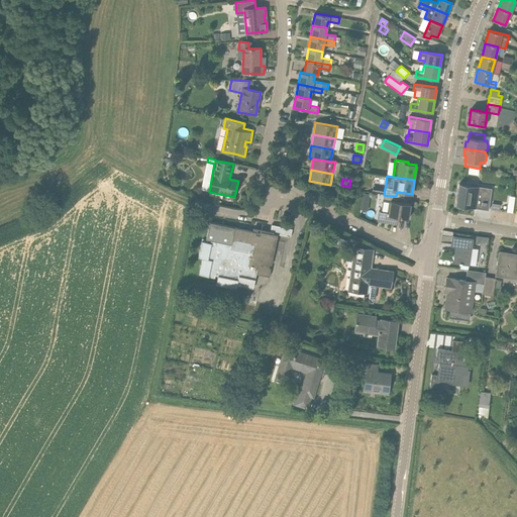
[(488,210),(492,188),(459,184),(455,205),(488,210)]
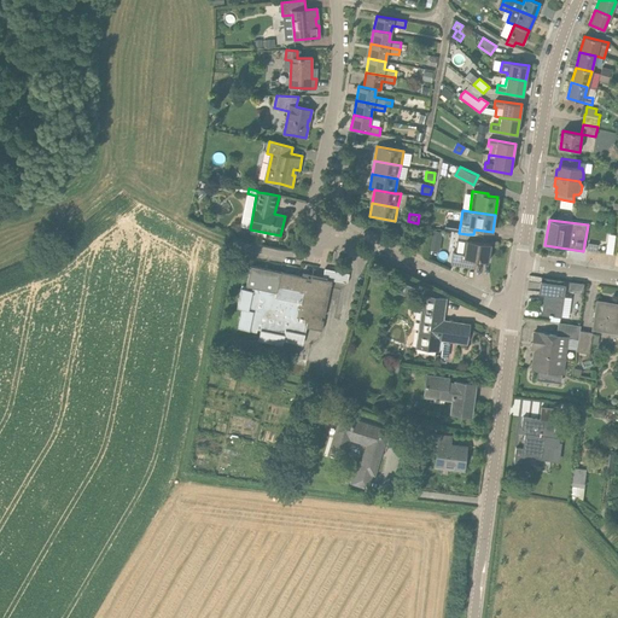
[(438,252),(442,232),(431,231),(429,251),(438,252)]
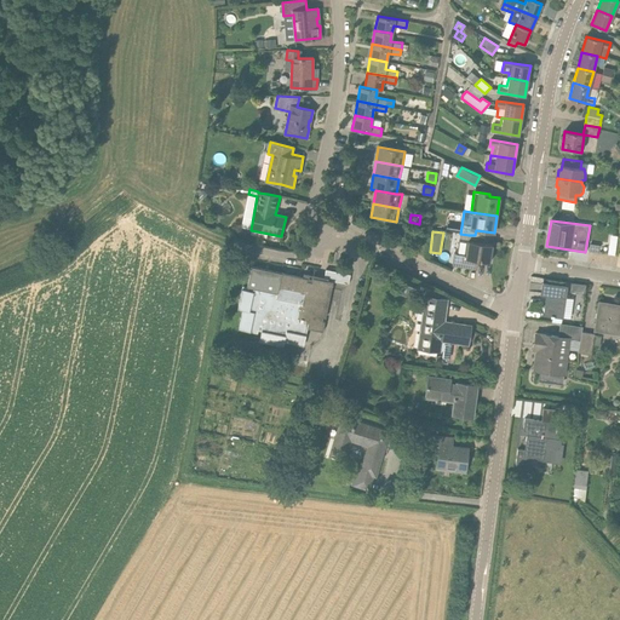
[(465,256),(454,253),(452,265),(471,269),(471,268),(470,268),(471,260),(489,263),(492,245),(474,242),(469,241),(468,241),(465,256)]
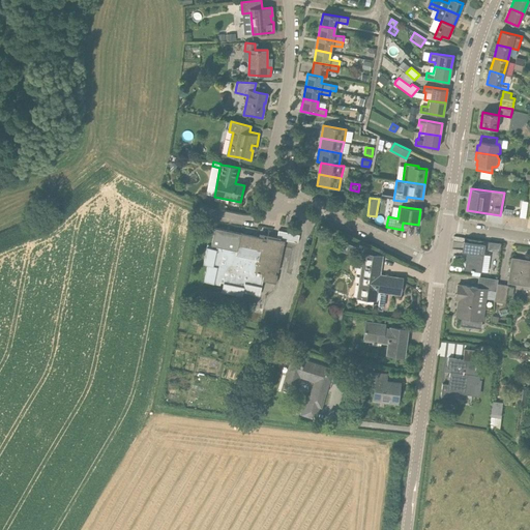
[(299,235),(278,231),(276,239),(267,237),(266,241),(262,240),(263,238),(214,228),(211,245),(216,246),(216,249),(207,247),(203,264),(207,265),(204,282),(219,285),(221,282),(224,283),(222,292),(242,296),(243,292),(260,296),(262,281),(275,284),(277,274),(273,274),(274,271),(276,271),(283,240),(297,243),(299,235)]
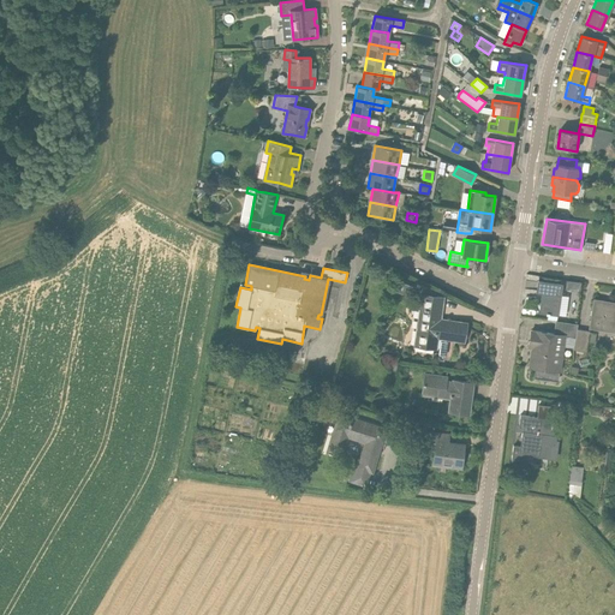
[(408,297),(412,286),(395,280),(392,290),(408,297)]
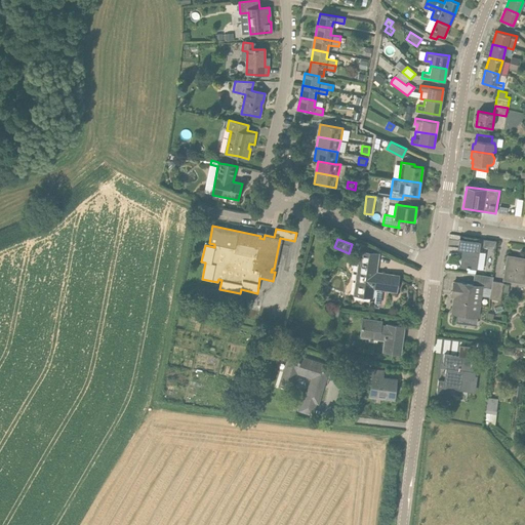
[(476,269),(478,253),(479,243),(459,240),(458,249),(463,249),(462,255),(461,255),(460,267),(476,269)]
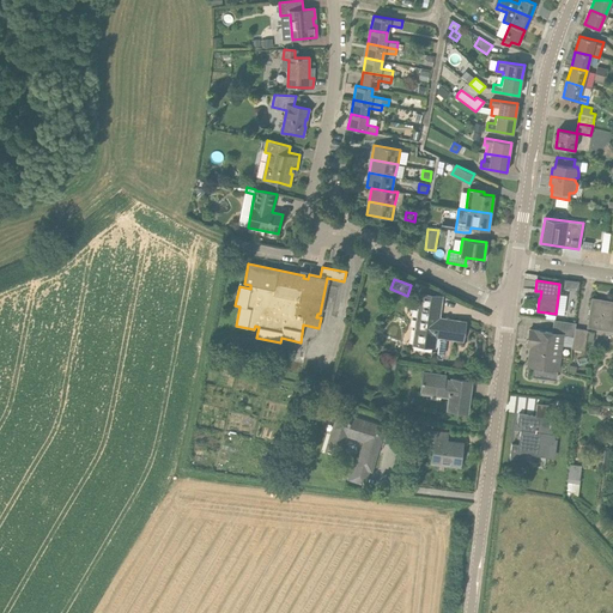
[(563,291),(578,292),(580,283),(564,281),(563,291)]
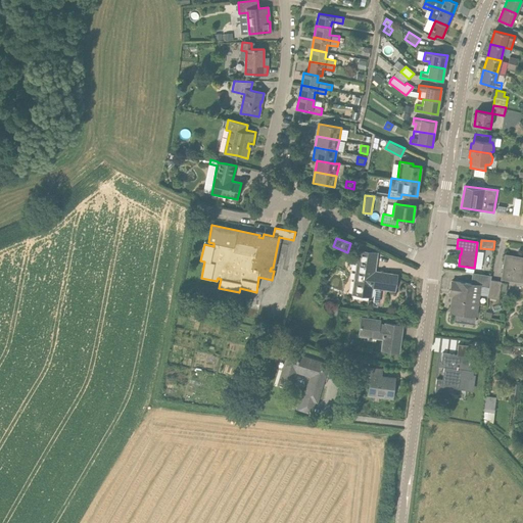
[(352,293),(374,296),(373,300),(370,300),(368,300),(368,303),(370,304),(369,305),(377,306),(378,303),(383,303),(385,289),(394,290),(396,275),(372,271),(373,266),(375,266),(377,253),(359,250),(352,293)]
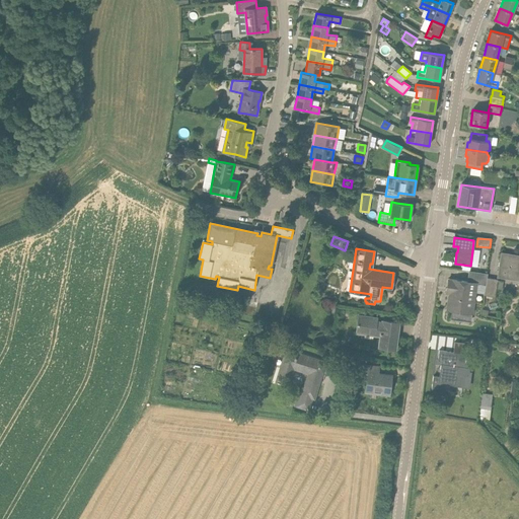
[(518,255),(501,252),(500,263),(497,278),(518,281),(518,255)]
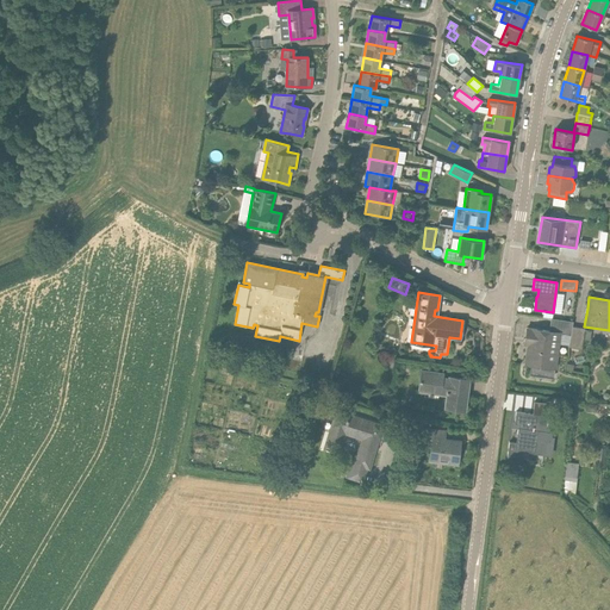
[(549,331),(539,329),(527,328),(524,344),(529,346),(533,365),(531,373),(554,377),(555,368),(561,334),(571,336),(572,327),(573,321),(551,318),(549,331)]
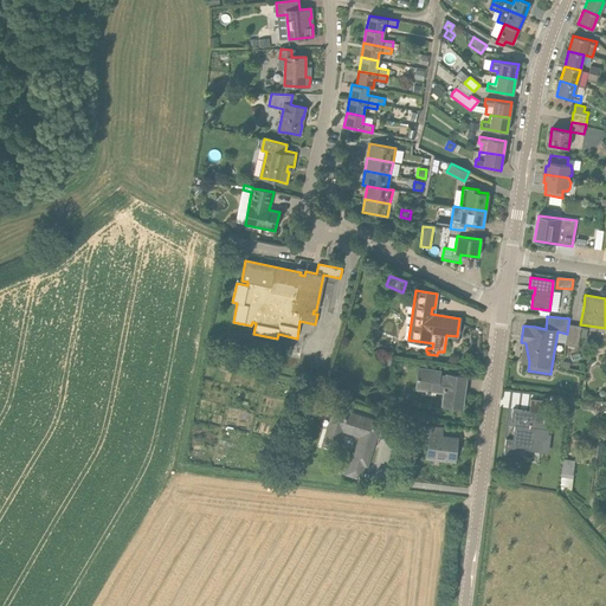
[(581,326),(568,324),(567,334),(565,345),(578,347),(579,339),(585,339),(587,328),(580,327),(581,326)]
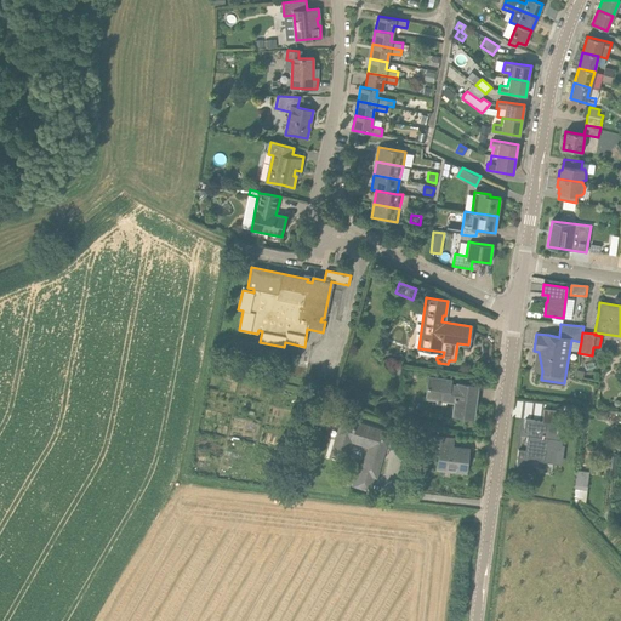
[(453,416),(461,417),(473,419),(477,386),(465,385),(457,383),(457,385),(451,385),(451,381),(429,377),(426,399),(455,403),(453,416)]
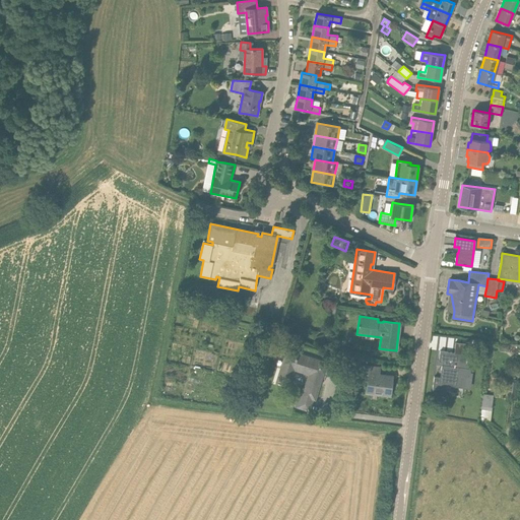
[(454,352),(450,352),(440,350),(439,362),(442,363),(440,378),(434,377),(432,390),(442,391),(445,392),(446,386),(464,388),(466,376),(469,376),(473,349),(467,348),(468,343),(456,341),(455,346),(454,352)]
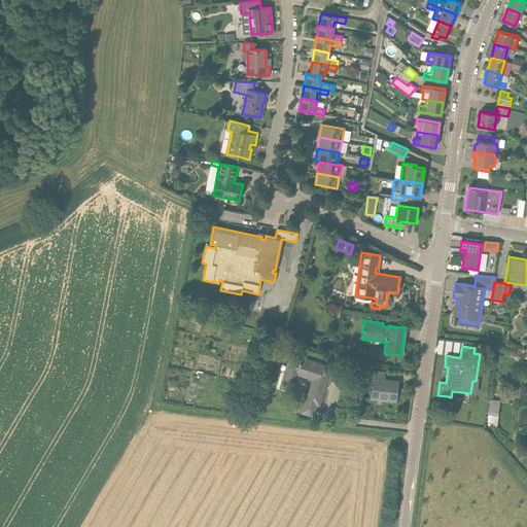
[(330,367),(289,355),(279,388),(293,392),(299,376),(312,380),(308,393),(305,392),(299,411),(303,413),(313,416),(317,403),(319,405),(325,384),(321,383),(323,377),(327,378),(330,367)]
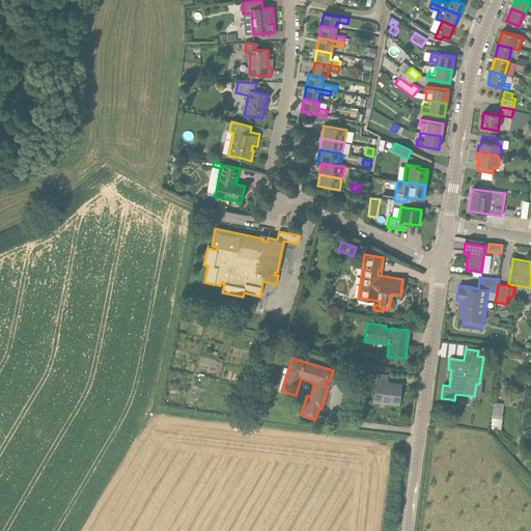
[(390,403),(398,404),(400,384),(390,382),(387,382),(388,374),(369,372),(368,380),(376,381),(374,391),(373,401),(374,401),(375,396),(391,398),(390,403)]
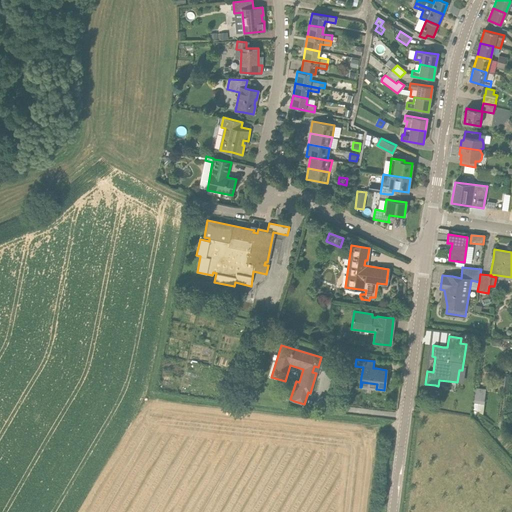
[(473,409),(479,409),(484,409),(486,389),(483,389),(475,388),(475,393),(473,409)]
